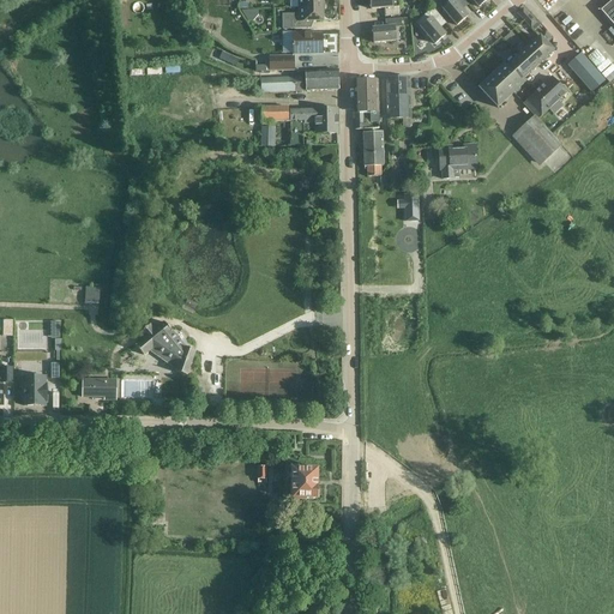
[(391,0),(369,0),(371,10),(384,8),(385,17),(401,16),(399,7),(392,7),(391,0)]
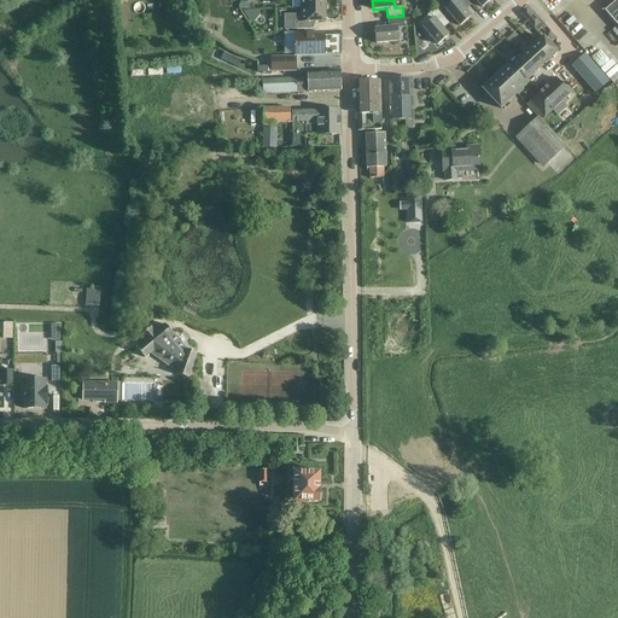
[(466,0),(445,0),(441,4),(452,17),(460,27),(471,17),(462,7),(468,3),(466,0)]
